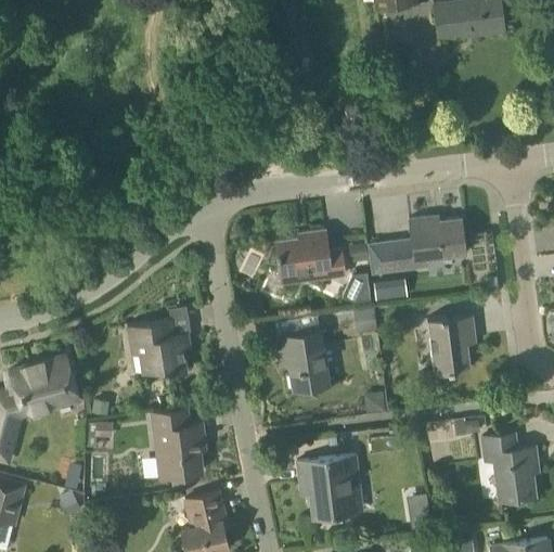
[(417,0),(374,0),(375,12),(419,7),(417,0)]
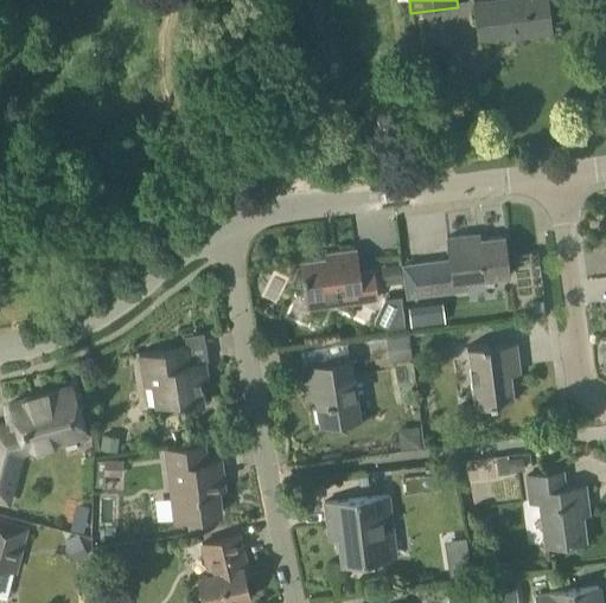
[(552,36),(549,12),(547,0),(496,0),(474,2),(479,42),(520,36),(521,40),(552,36)]
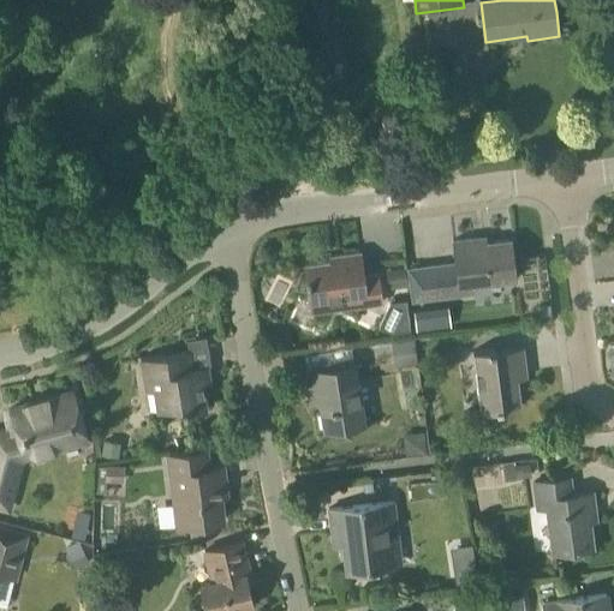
[(478,246),(478,240),(454,244),(457,265),(436,268),(441,300),(463,298),(462,291),(517,283),(511,243),(478,246)]
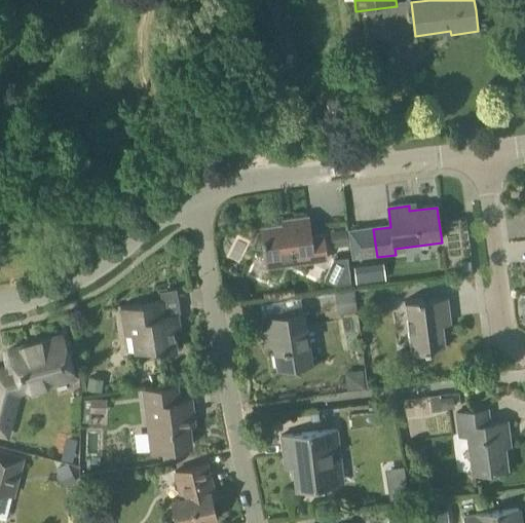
[(312,239),(308,219),(290,221),(291,225),(261,229),(263,240),(262,240),(265,270),(328,262),(324,237),(312,239)]
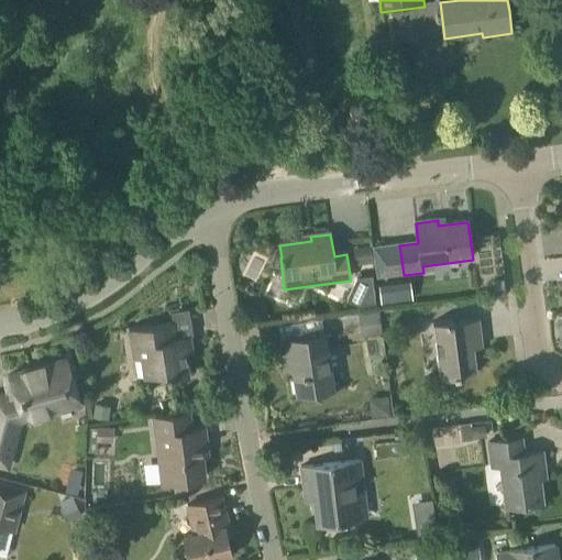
[(376,305),(372,277),(359,278),(357,282),(356,282),(348,299),(349,299),(348,302),(359,307),(376,305)]
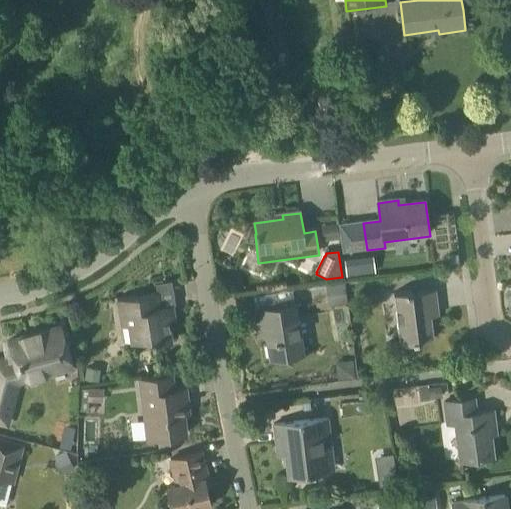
[(254,296),(255,307),(288,303),(287,292),(254,296)]
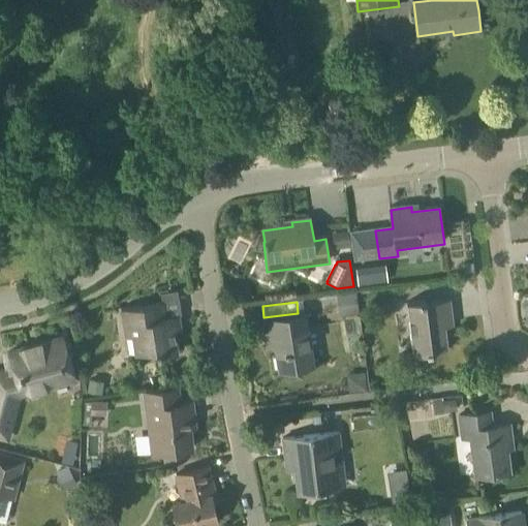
[(454,318),(452,302),(426,305),(426,304),(407,306),(413,357),(433,354),(432,352),(448,350),(444,319),(454,318)]
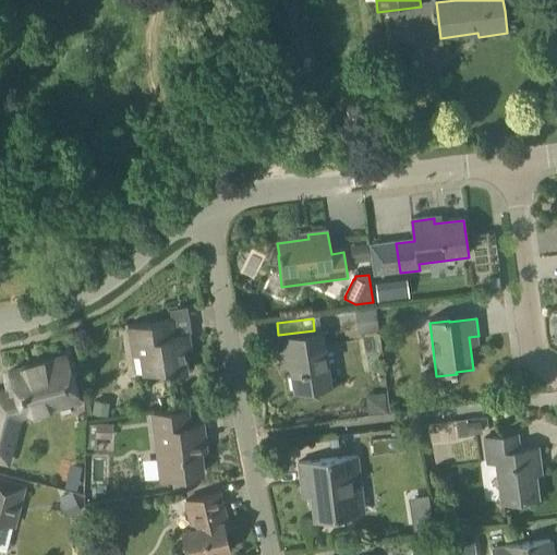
[(166,372),(167,377),(188,373),(183,345),(191,344),(189,335),(176,337),(173,321),(129,328),(133,359),(145,357),(148,374),(166,372)]
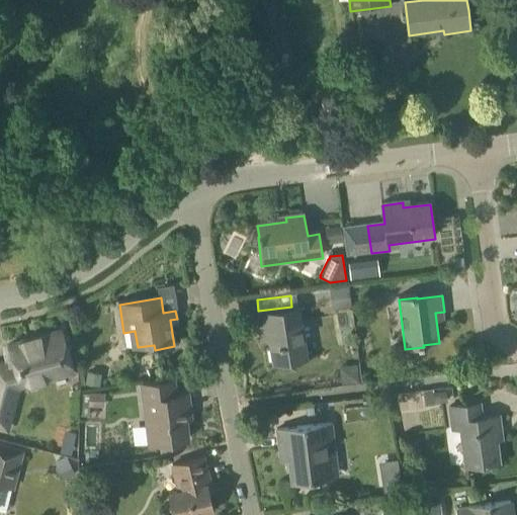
[(308,358),(299,310),(258,316),(261,332),(268,331),(273,365),(320,357),(320,356),(308,358)]
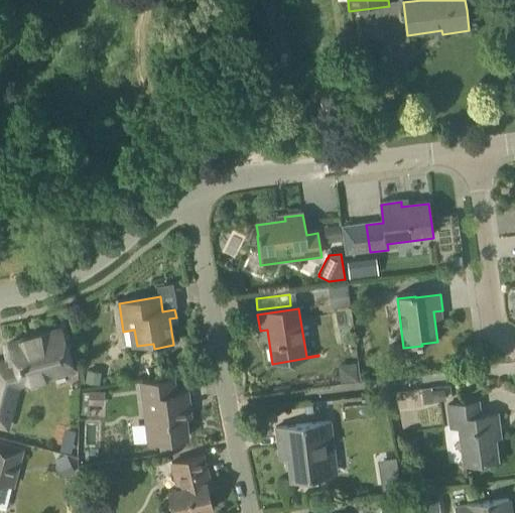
[(0,426),(7,428),(18,386),(74,369),(61,332),(9,346),(14,363),(0,365),(0,426)]
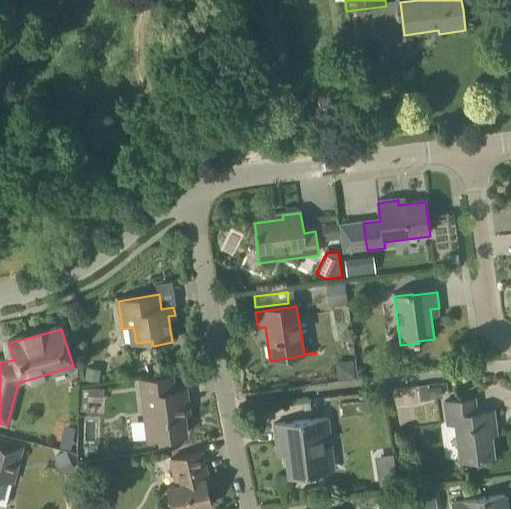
[(87,369),(84,381),(98,383),(100,371),(87,369)]
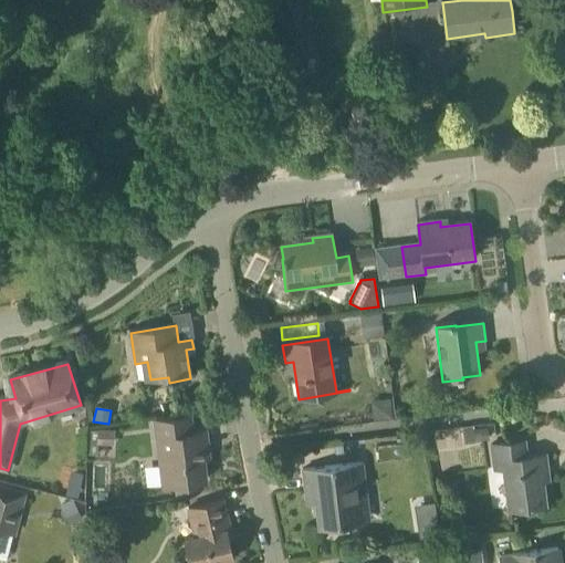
[(192,434),(190,417),(155,419),(161,470),(168,470),(170,486),(206,482),(202,451),(208,451),(206,431),(192,434)]
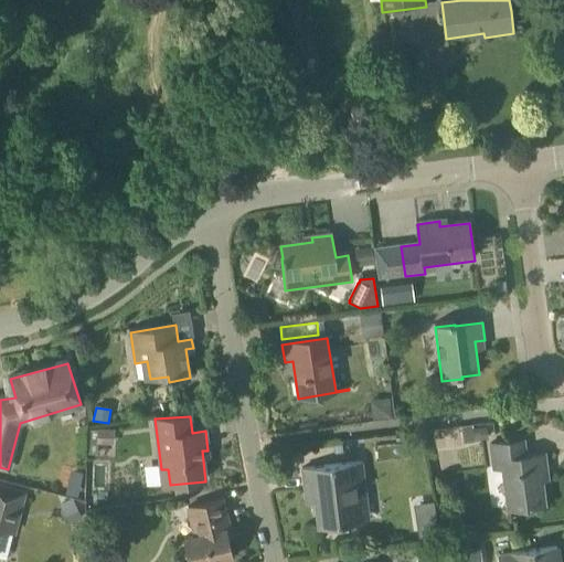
[(432,449),(463,448),(461,427),(431,430),(432,449)]
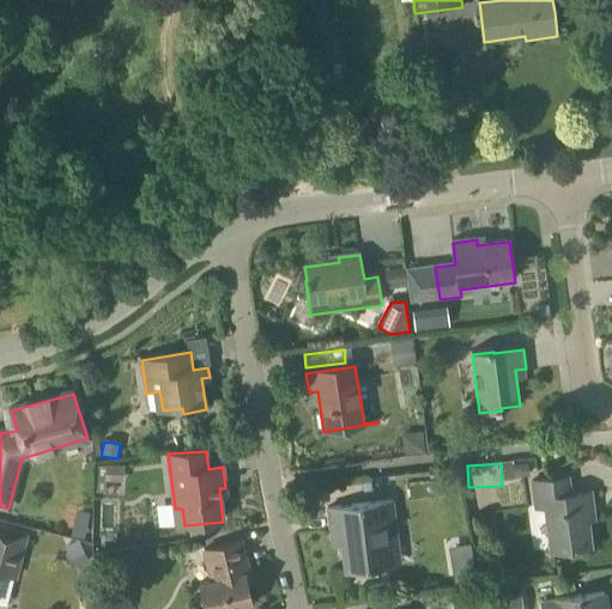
[(571,495),(569,479),(533,483),(537,511),(546,510),(552,554),(592,548),(588,516),(594,515),(592,493),(571,495)]
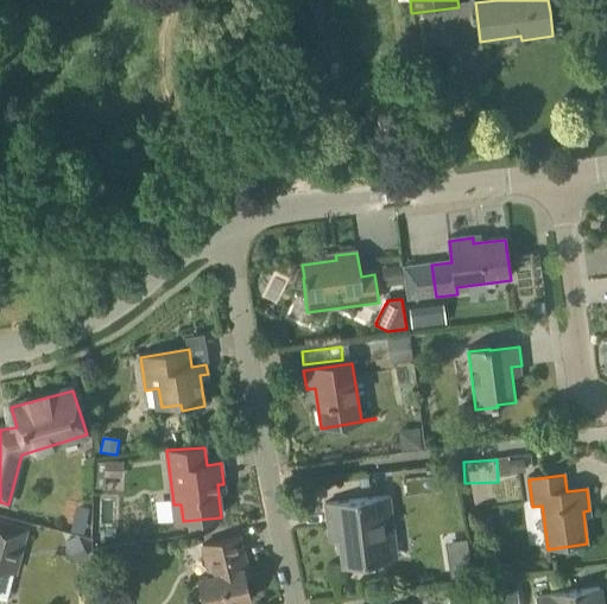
[(393,520),(390,498),(380,500),(380,498),(326,506),(328,527),(337,526),(343,568),(389,563),(383,521),(393,520)]
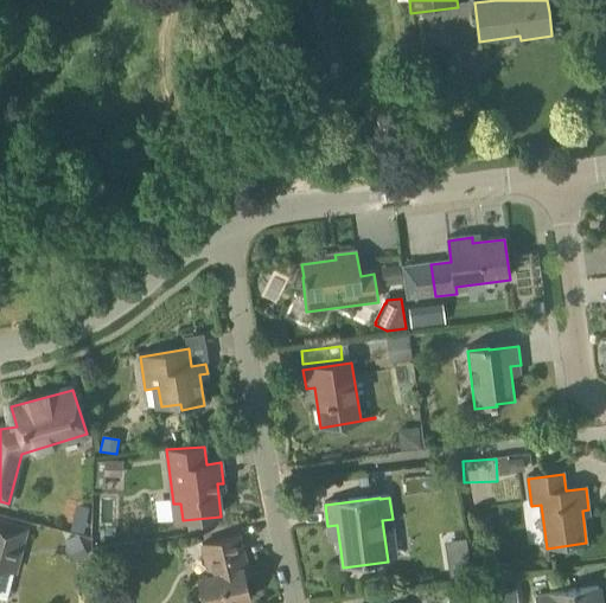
[(0,568),(16,572),(27,532),(0,524),(0,568)]
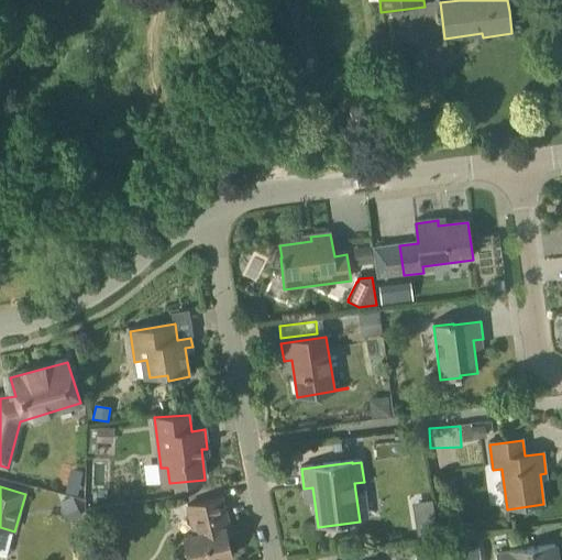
[(227,559),(232,558),(226,529),(230,528),(222,500),(188,508),(195,535),(185,538),(189,559),(227,559)]
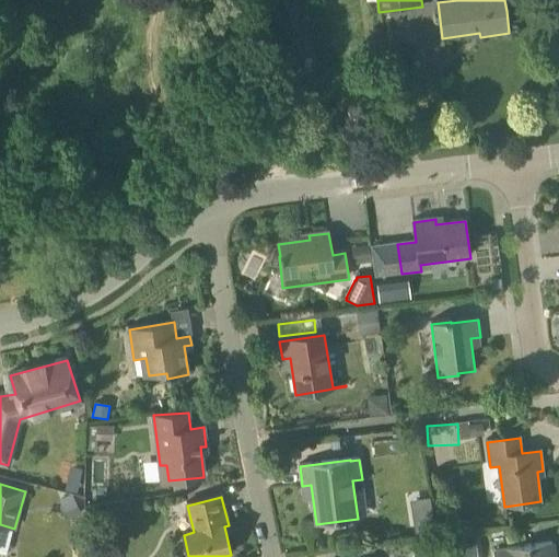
[(432,519),(412,521),(415,535),(434,532),(432,519)]
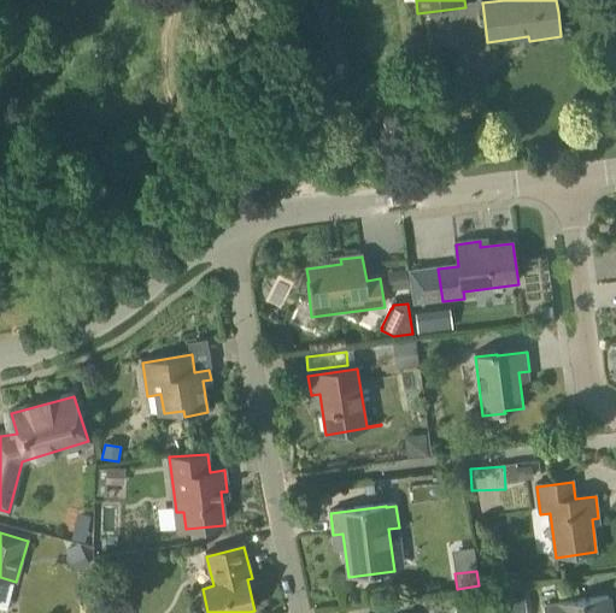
[(523,594),(494,596),(496,612),(510,612),(526,611),(523,594)]
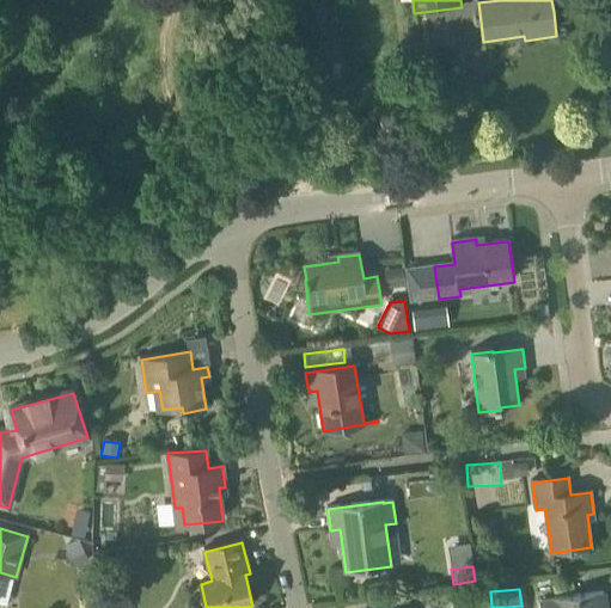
[(605,607),(604,594),(555,600),(555,602),(541,603),(541,607),(605,607)]
